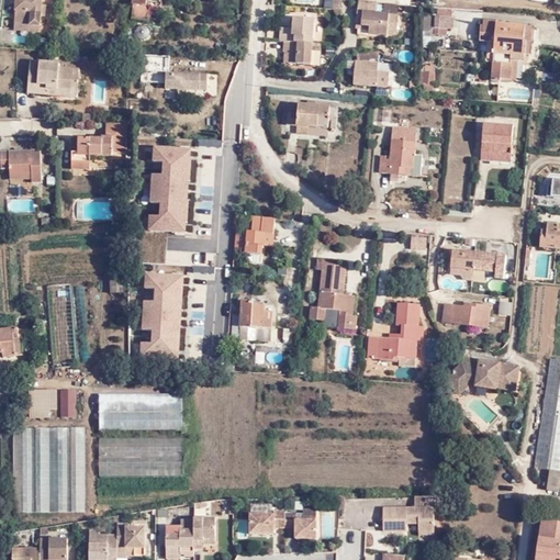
[(14,0),(13,21),(38,24),(40,11),(41,4),(41,3),(40,0),(14,0)]
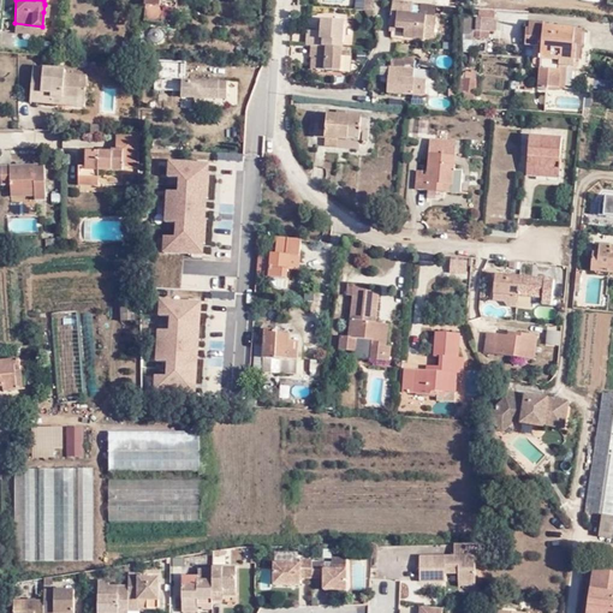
[(144,0),(144,4),(142,19),(160,22),(161,5),(172,6),(173,0),(144,0)]
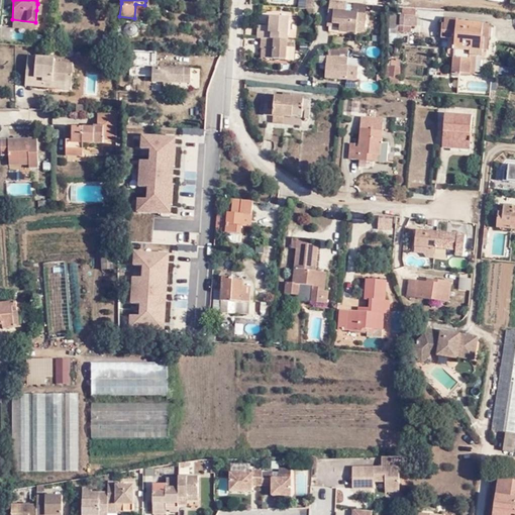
[(344,0),(327,0),(325,21),(337,22),(337,26),(337,29),(353,31),(353,29),(354,22),(364,23),(365,13),(366,3),(351,1),(350,11),(343,11),(344,0)]
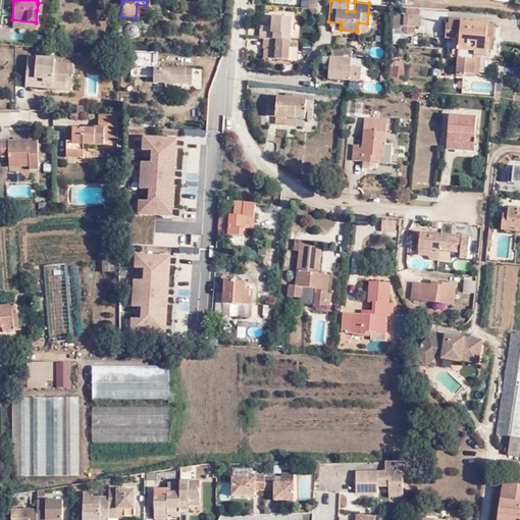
[(391,28),(401,28),(402,13),(391,13),(391,28)]
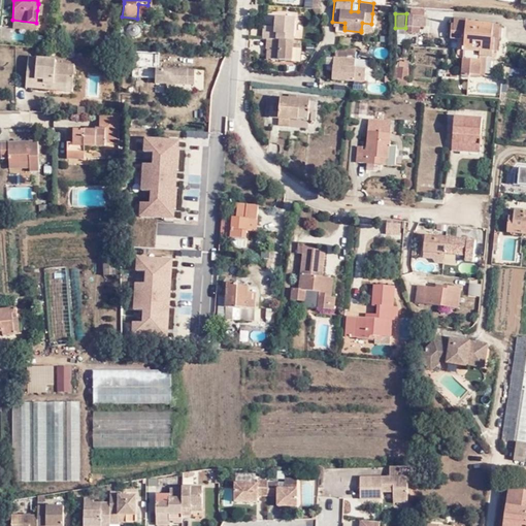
[(405,30),(413,30),(413,25),(417,25),(421,25),(422,13),(407,13),(406,13),(405,28),(405,30)]
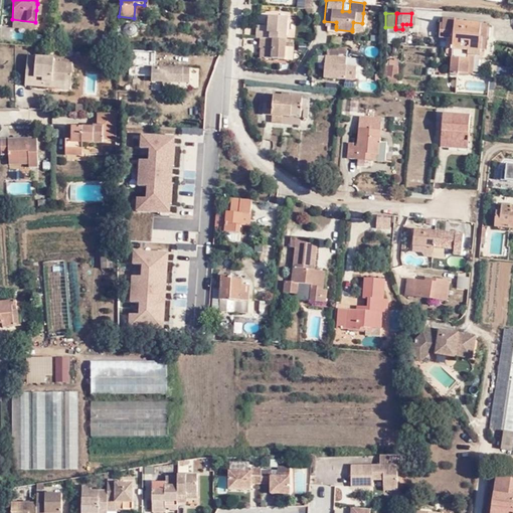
[(255,23),(254,36),(259,36),(284,38),(286,38),(287,16),(268,15),(268,24),(268,28),(264,28),(265,24),(255,23)]
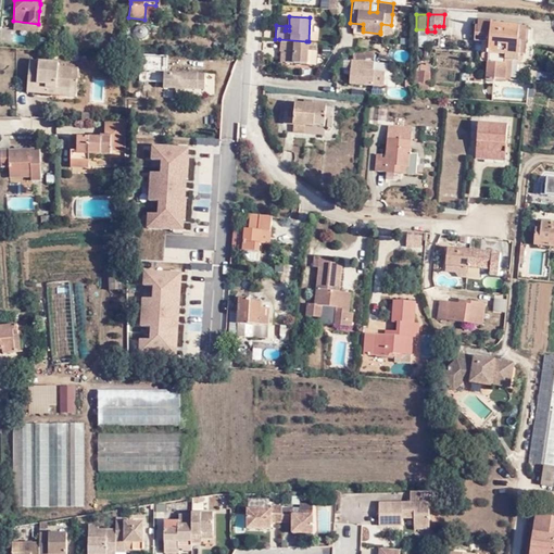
[(489,22),(489,19),(476,17),(476,24),(474,25),(473,32),(475,32),(475,38),(482,39),(488,39),(487,51),(486,79),(494,79),(494,77),(504,78),(506,52),(517,52),(518,39),(516,39),(517,24),(489,22)]
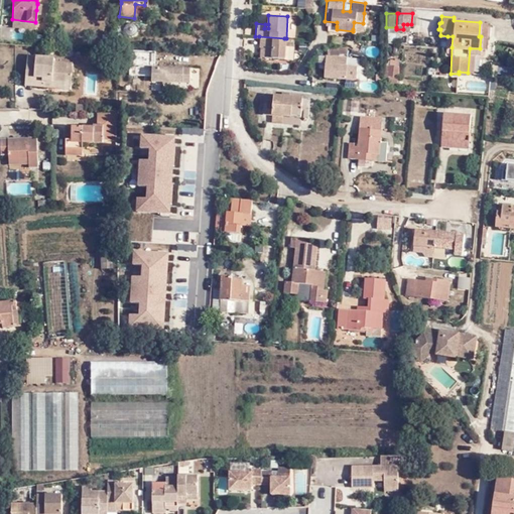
[(127,21),(126,22),(125,23),(124,23),(123,25),(122,27),(122,28),(123,30),(123,32),(124,33),(126,35),(128,35),(129,35),(132,35),(133,34),(134,34),(136,32),(136,30),(136,28),(136,27),(136,26),(135,24),(134,23),(134,22),(133,22),(131,21),(130,21),(128,21),(127,21)]
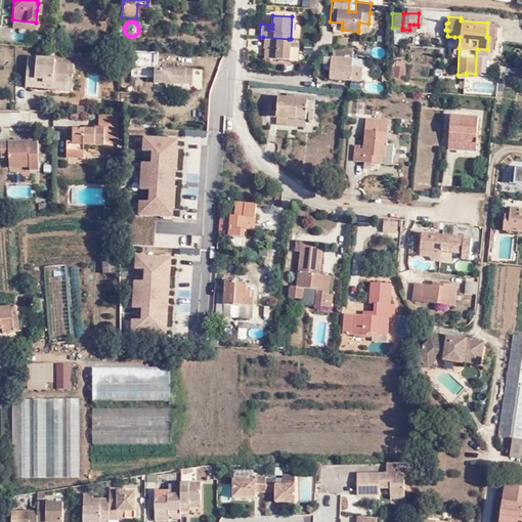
[(289,43),(289,39),(263,37),(263,46),(264,46),(268,47),(268,56),(288,57),(289,45),(289,43)]
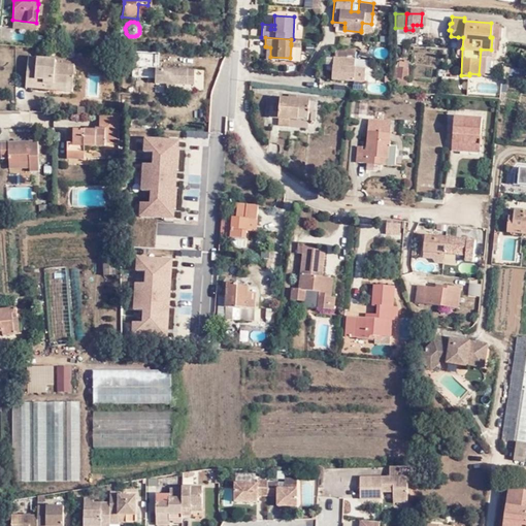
[(462,48),(463,37),(458,37),(458,39),(455,38),(452,40),(452,44),(454,47),(457,47),(457,48),(462,48)]
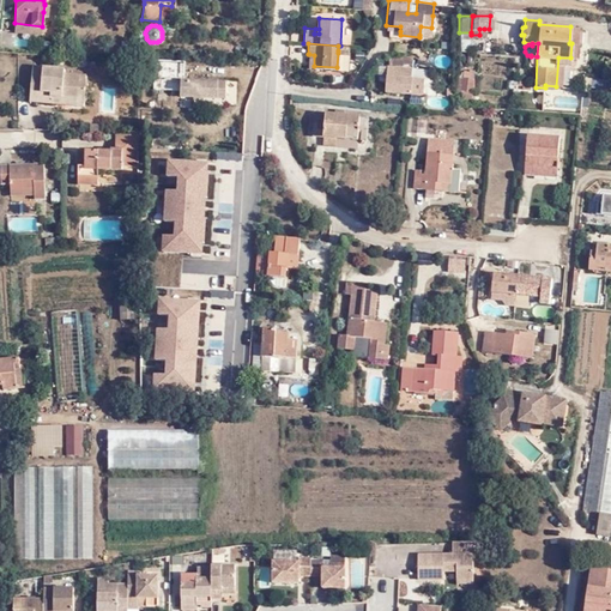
[(391,56),(389,66),(403,67),(403,62),(411,64),(412,56),(400,55),(400,58),(391,56)]
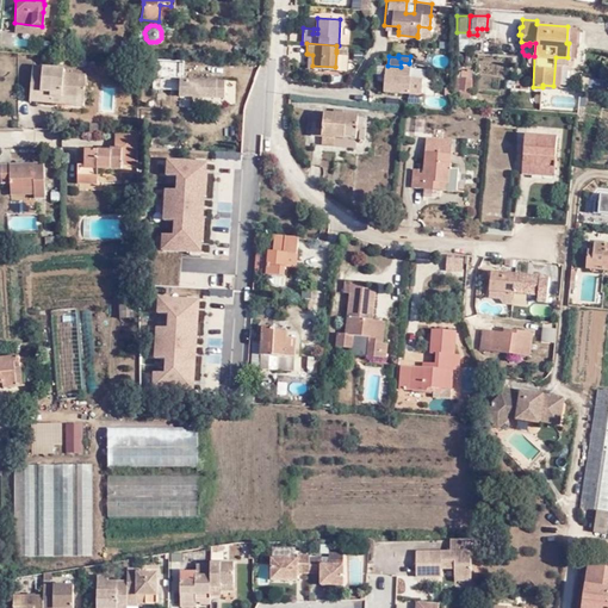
[(568,64),(568,57),(556,57),(553,86),(559,86),(560,64),(568,64)]
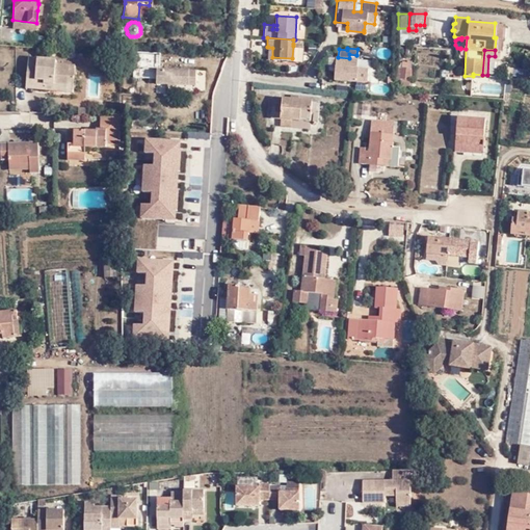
[(42,79),(42,88),(71,91),(73,65),(54,63),(54,59),(26,57),(24,78),(42,79)]
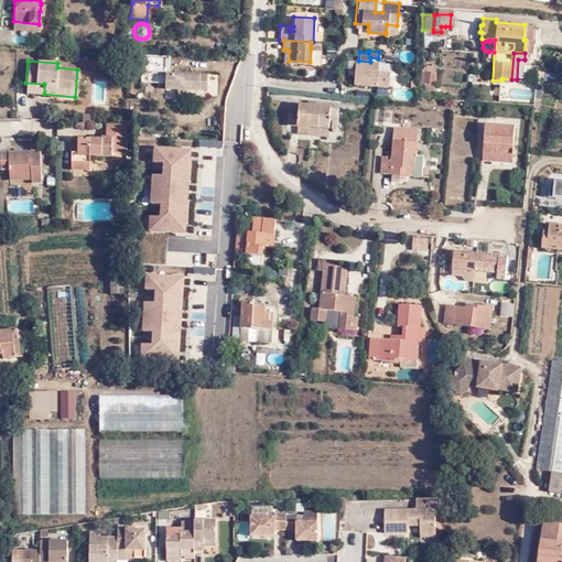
[(354,69),(354,78),(358,78),(358,84),(388,87),(389,73),(377,72),(378,63),(370,62),(358,61),(355,61),(354,69)]
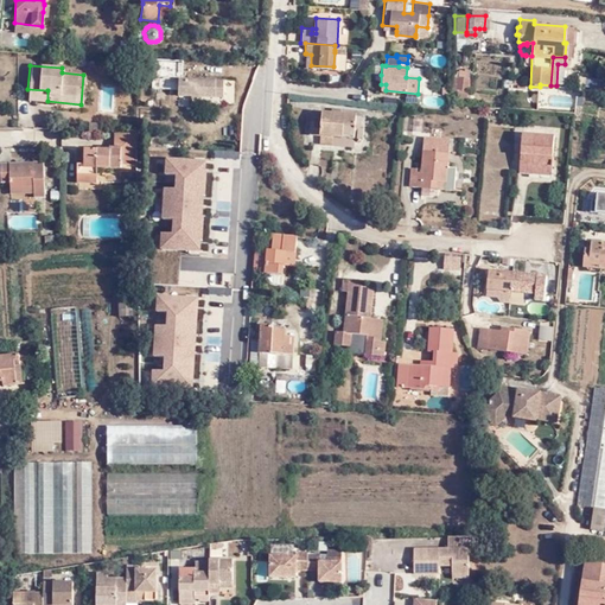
[(469,76),(457,75),(454,88),(466,89),(469,76)]
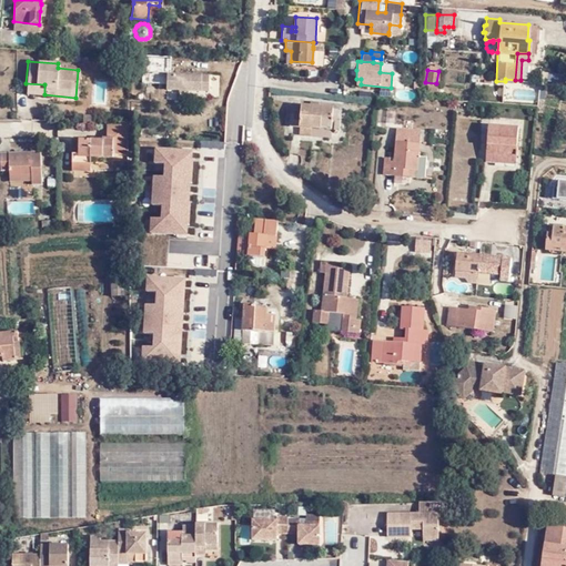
[(544,79),(559,79),(559,70),(544,70),(544,79)]
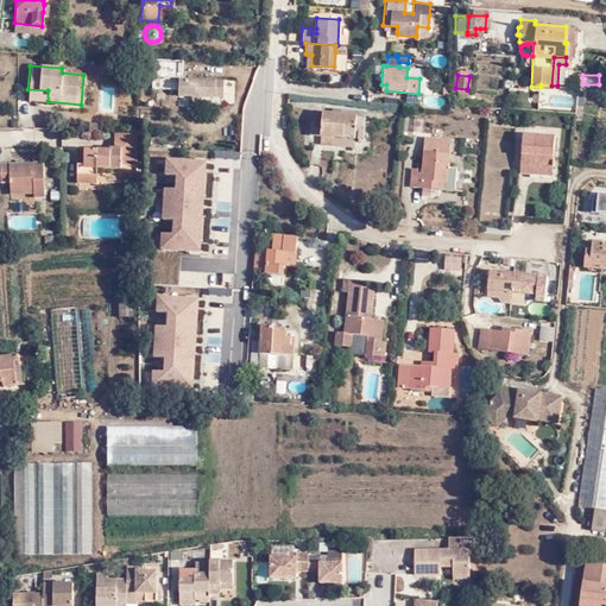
[(215,79),(178,77),(178,94),(214,96),(215,79)]
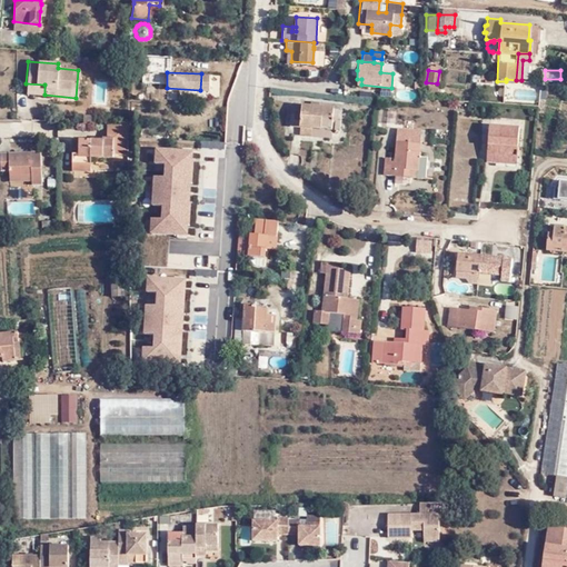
[(25,93),(45,95),(45,85),(26,83),(25,93)]
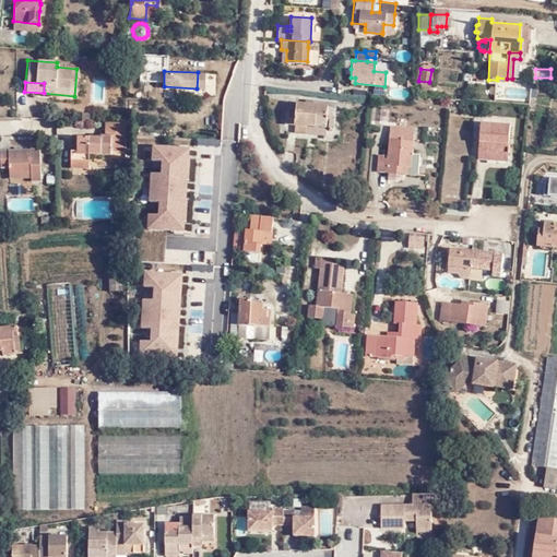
[(327,128),(328,117),(329,106),(326,106),(306,104),(298,104),(287,103),(281,102),(280,104),(280,109),(279,119),(279,122),(285,123),(287,123),(288,123),(298,125),(323,127),(327,128)]
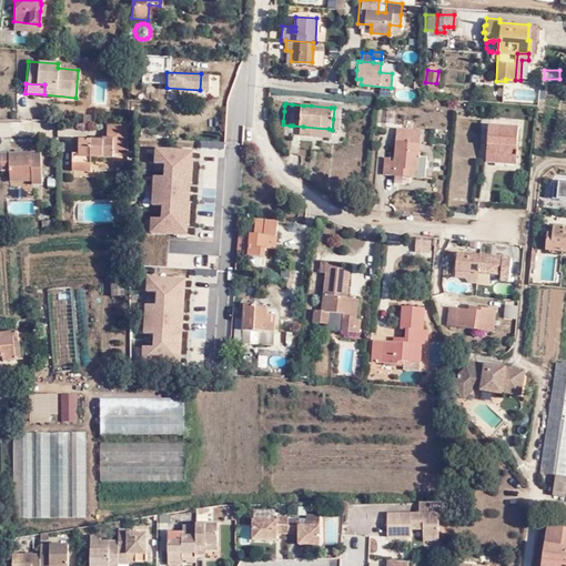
[(127,123),(105,123),(105,135),(101,137),(101,139),(71,138),(71,170),(89,170),(89,157),(111,157),(112,153),(112,137),(127,137),(127,123)]
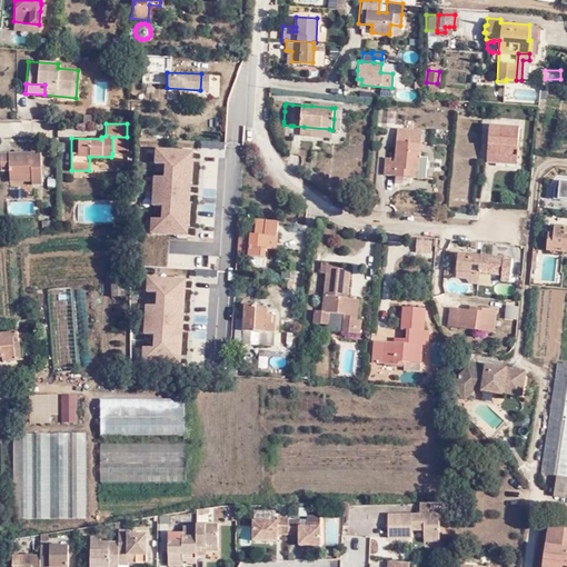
[(486,155),(515,156),(517,127),(488,125),(486,155)]
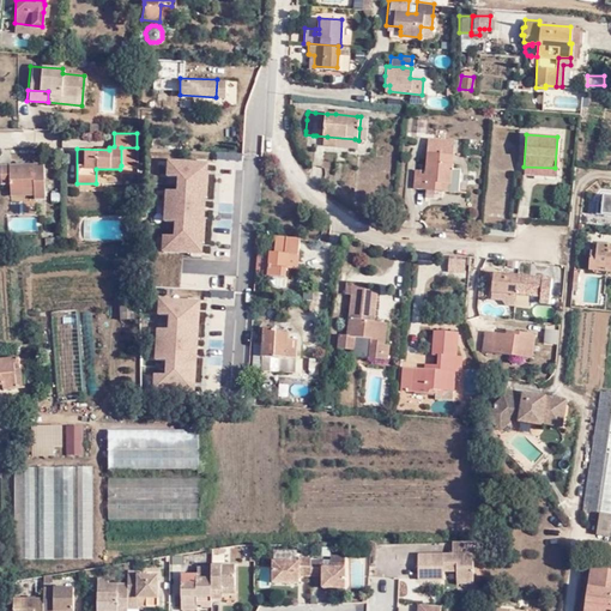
[(412,187),(458,192),(460,168),(451,167),(452,155),(453,139),(427,137),(425,152),(424,173),(419,173),(419,170),(413,169),(412,187)]
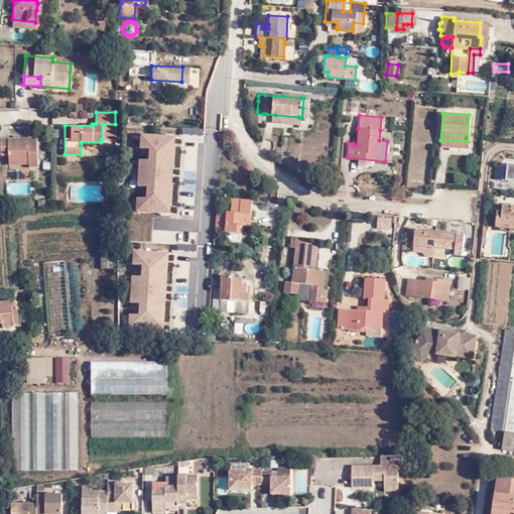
[(115,124),(102,124),(102,139),(115,139),(115,124)]
